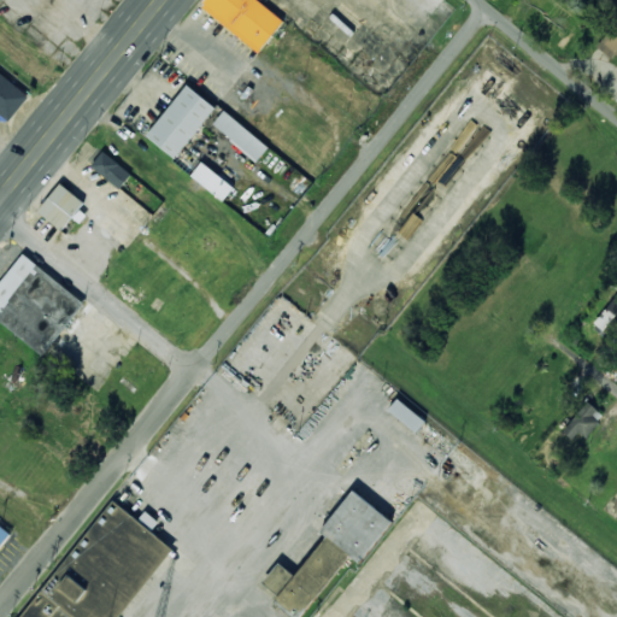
[(205,0),(200,6),(259,52),(285,21),(258,0),(205,0)]
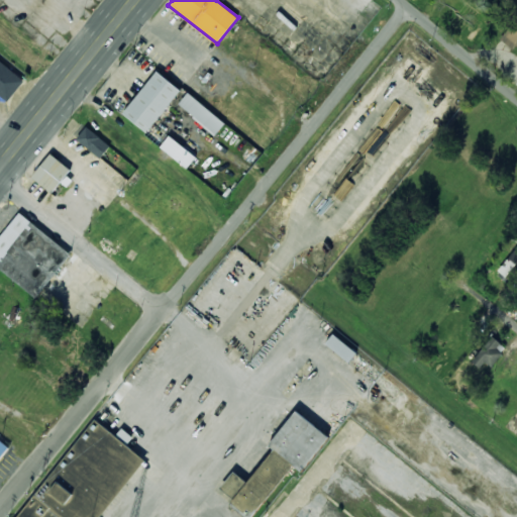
[(0,95),(8,101),(25,80),(0,59),(0,95)]
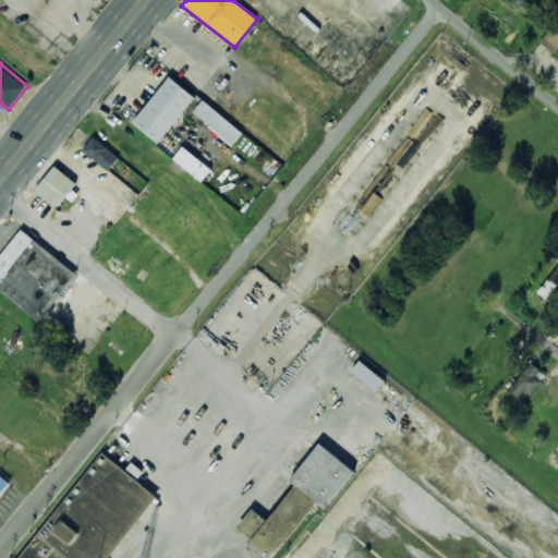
[(159,143),(195,98),(170,77),(133,122),(159,143)]
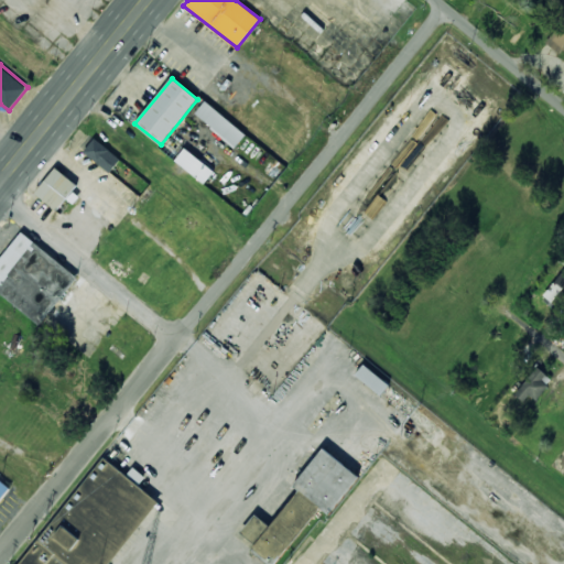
[(247,134),(205,101),(195,114),(236,148),(247,134)]
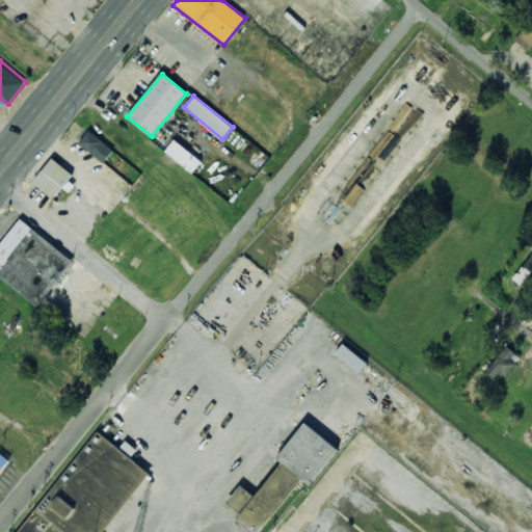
[(114,151),(89,130),(79,143),(104,163),(114,151)]
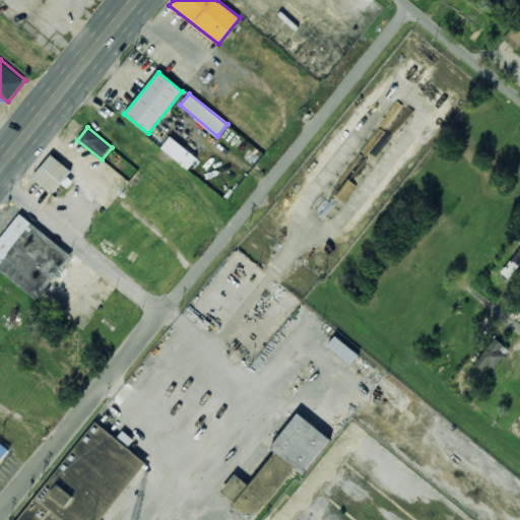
[(198,158),(171,136),(161,148),(188,170),(198,158)]
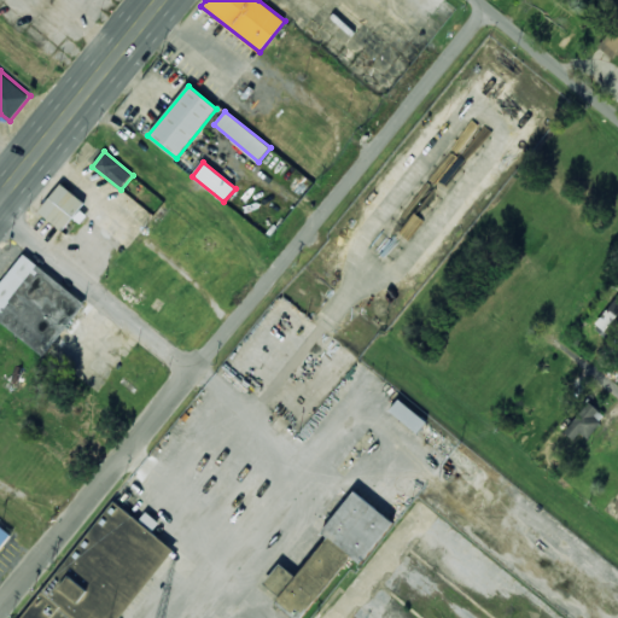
[(85,203),(60,184),(39,213),(63,232),(85,203)]
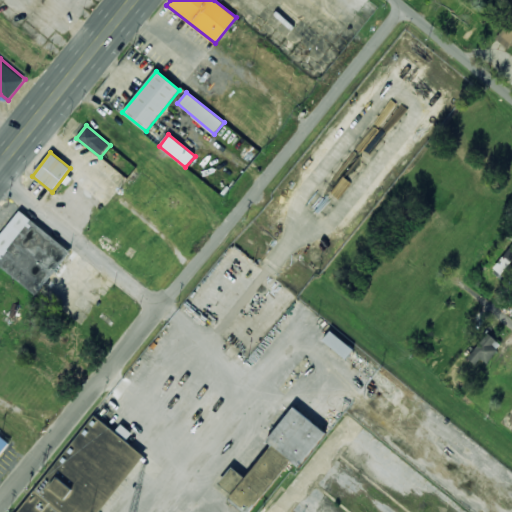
[(0,235),(0,266),(37,295),(71,251),(19,211),(0,235)]
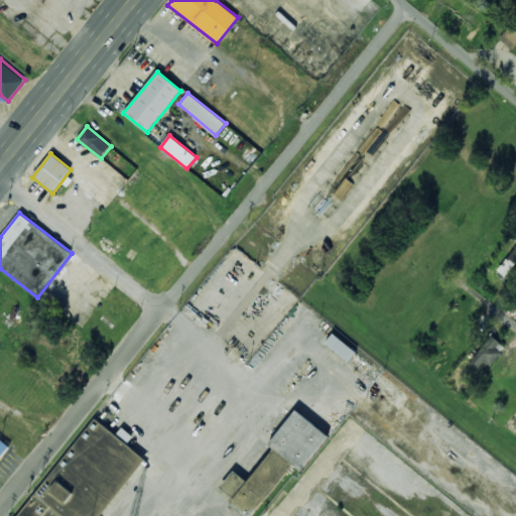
[(510,270),(515,274),(515,246),(497,272),(505,277),(510,270)]
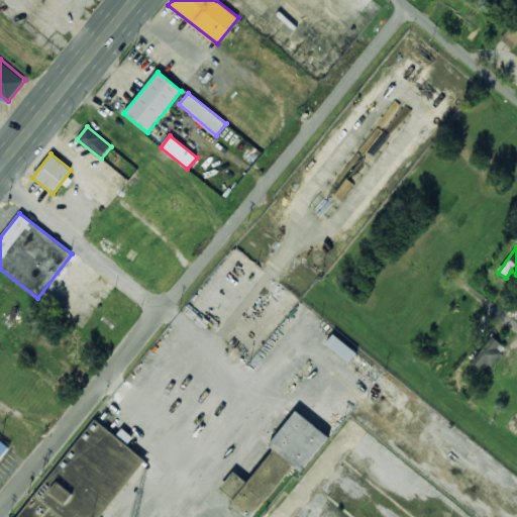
[(357,353),(334,334),(326,343),(349,363),(357,353)]
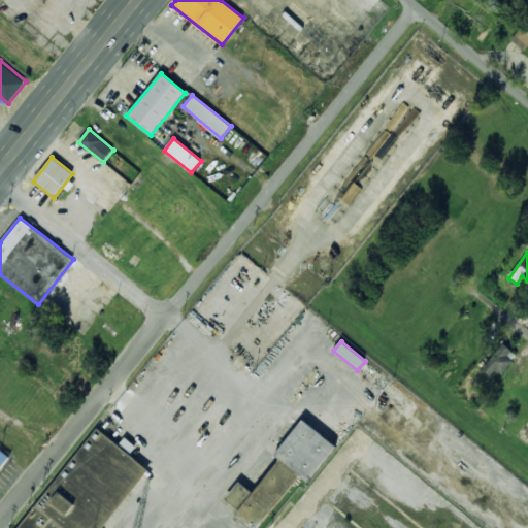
[(490,376),(496,370),(501,374),(517,356),(503,344),(482,369),(490,376)]
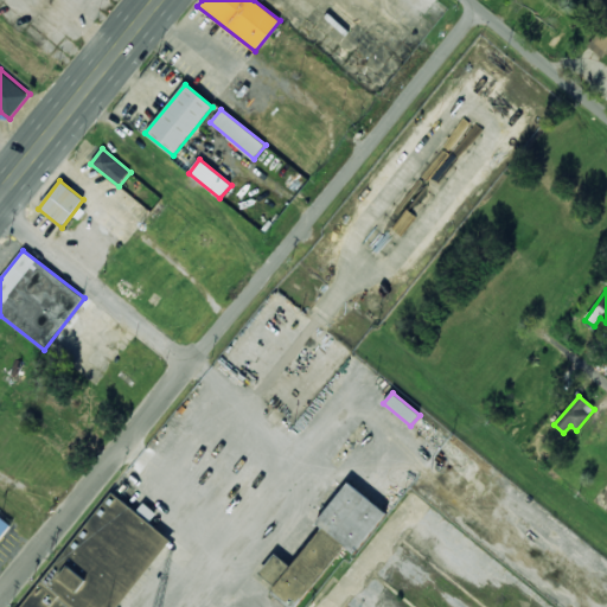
[(298,606),(343,545),(356,555),(388,512),(346,483),(317,524),(321,528),(293,567),(274,554),(260,574),(275,586),(273,589),(295,606),(298,606)]
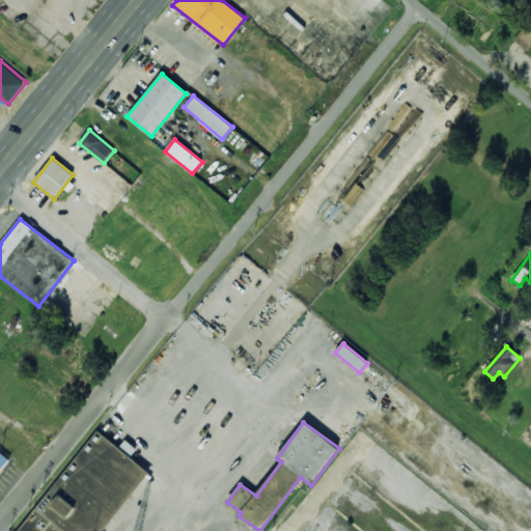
[(21,530),(105,530),(148,471),(131,458),(137,449),(126,440),(120,447),(95,429),(21,530)]
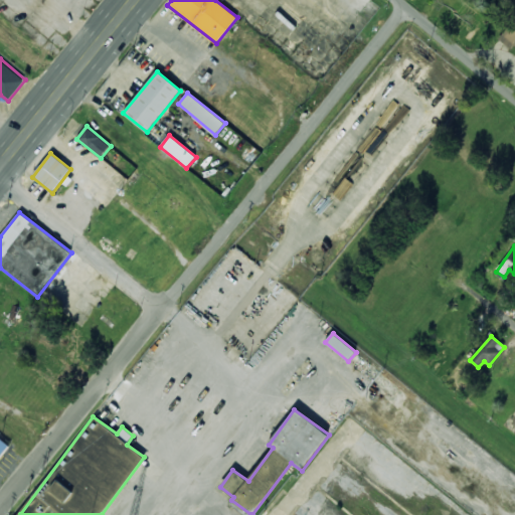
[(0,438),(0,457),(9,445),(0,438)]
